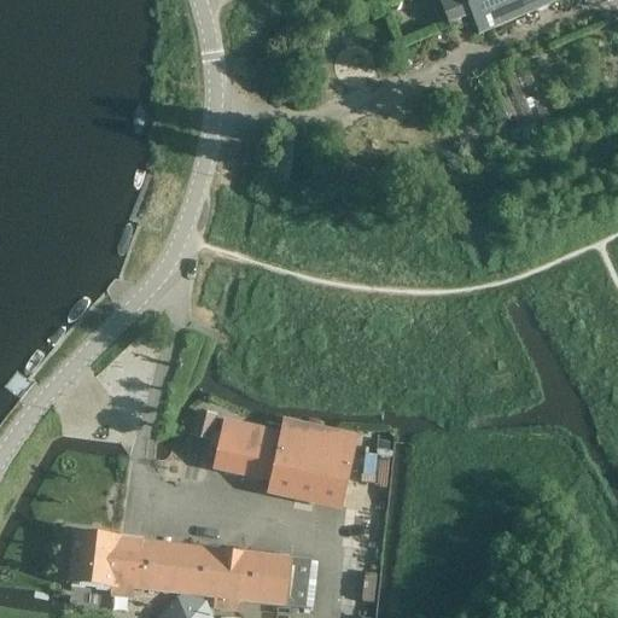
[(437,0),(449,28),(473,17),(481,35),(563,0),(437,0)]
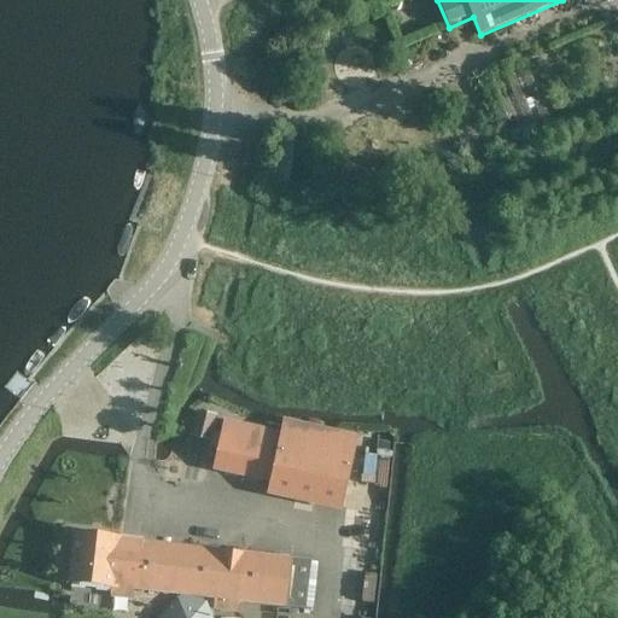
[(216,415),(196,410),(190,437),(211,442),(216,415)]
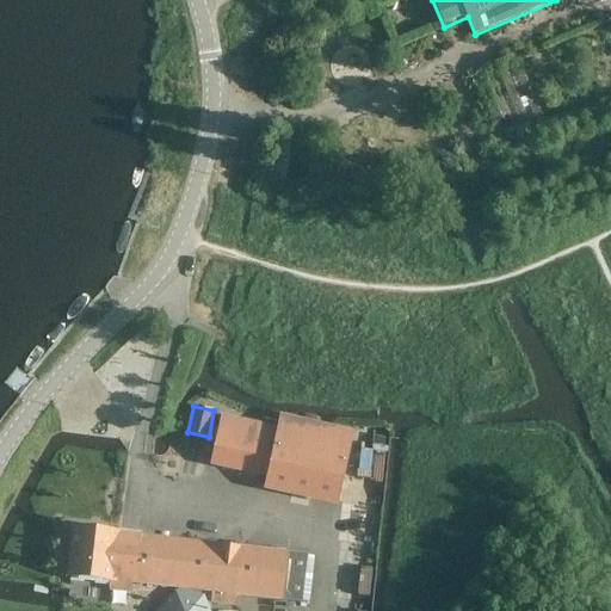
[(271,474),(269,486),(338,501),(352,436),(283,420),(279,433),(223,420),(215,462),(271,474)]
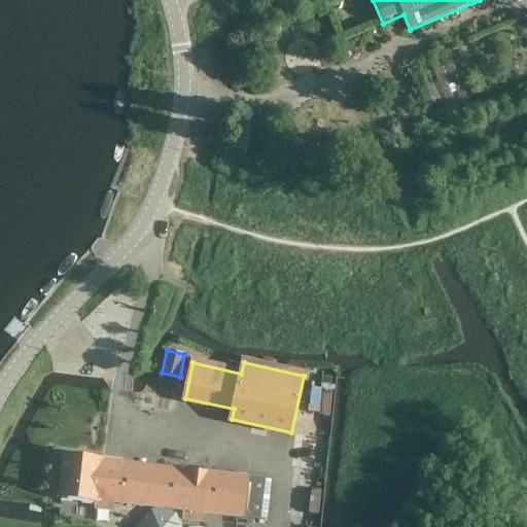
[(113,502),(160,507),(260,519),(266,478),(64,455),(59,496),(94,500),(93,510),(112,512),(113,502)]
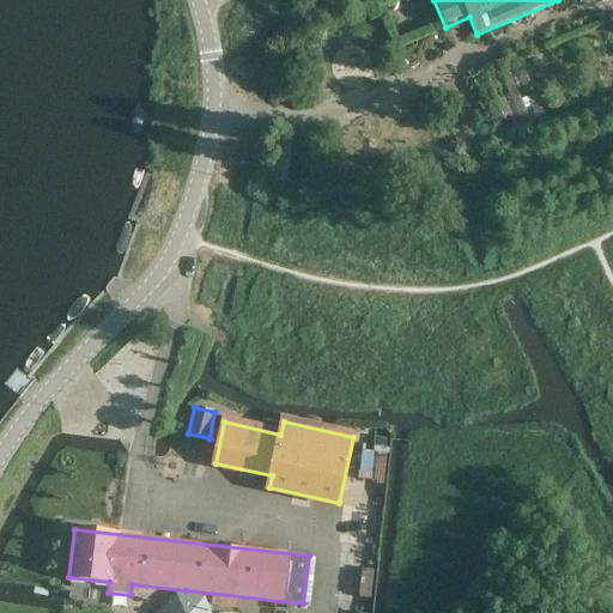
[(204,612),(200,601),(177,599),(164,612),(204,612)]
